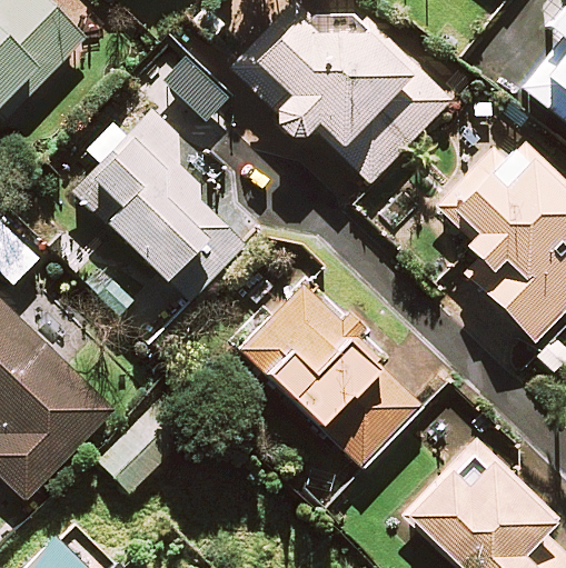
[(0,0),(0,112),(8,120),(83,40),(41,0),(0,0)]
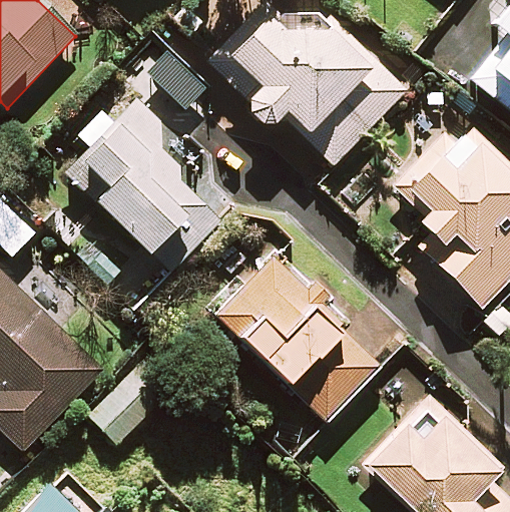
[(405,89),(310,0),(273,0),(219,57),(334,164),(405,89)]
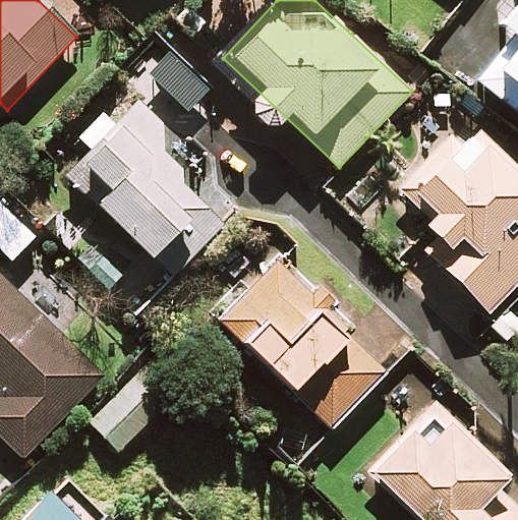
[(517,1),(502,22),(515,34),(477,80),(517,112),(517,1)]
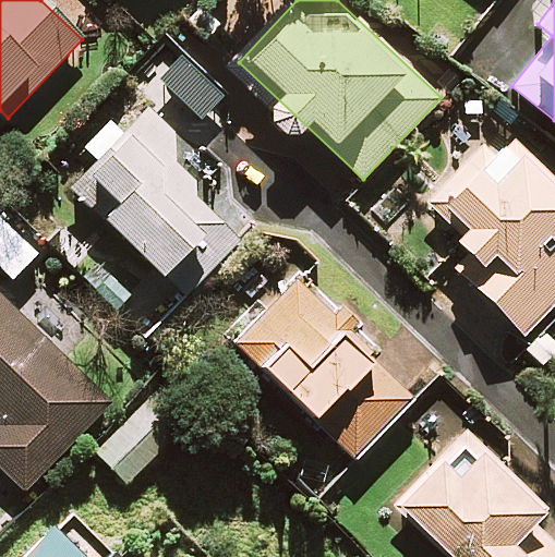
[(227,93),(185,57),(161,83),(203,120),(227,93)]
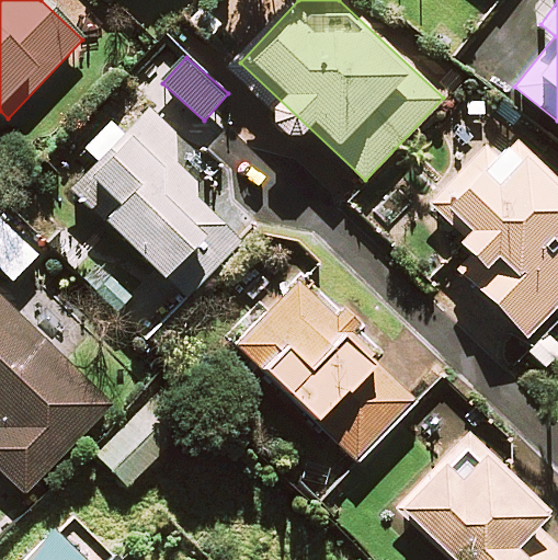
[(186,139),(150,105),(123,135),(110,123),(88,146),(101,159),(72,189),(185,295),(254,221),(232,202),(218,217),(162,166),(186,139)]
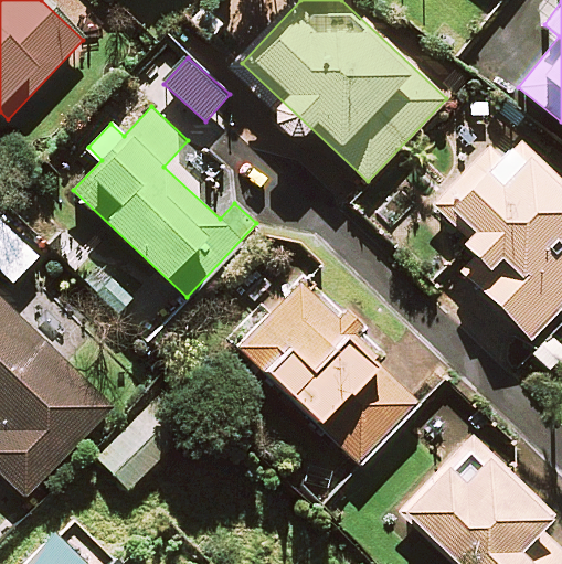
[(561,177),(510,130),(442,205),(469,231),(459,241),(489,268),(475,285),(533,338),(561,306),(561,177)]
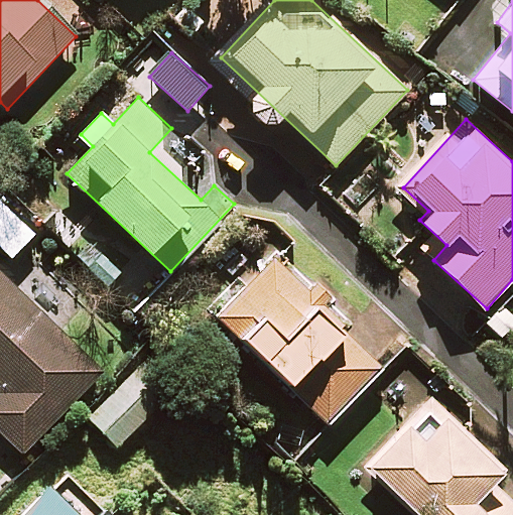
[(34,235),(0,200),(0,245),(12,257),(34,235)]
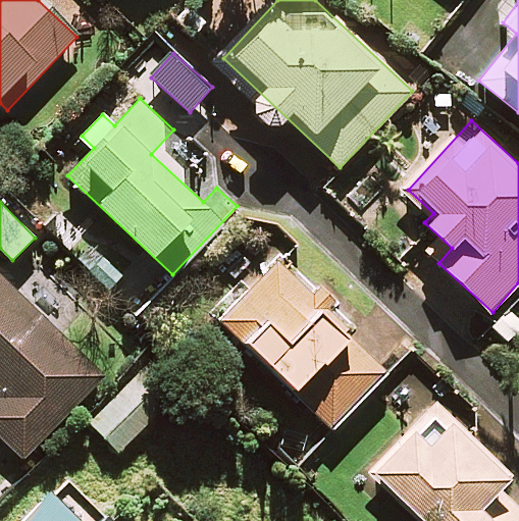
[(355,330),(279,256),(219,316),(332,428),(416,343),(379,306),(355,330)]
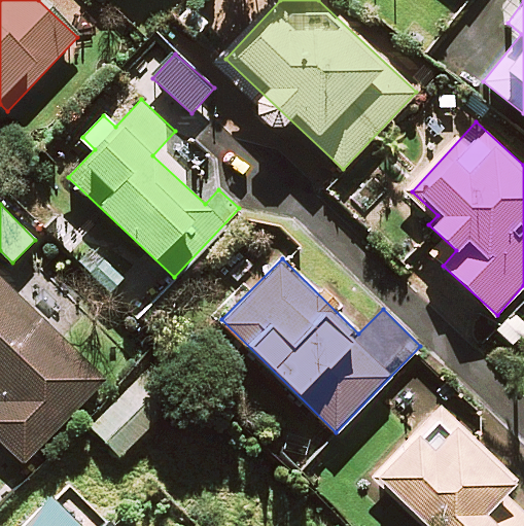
[(104,379),(0,278),(0,398),(3,401),(0,404),(0,440),(24,462),(104,379)]
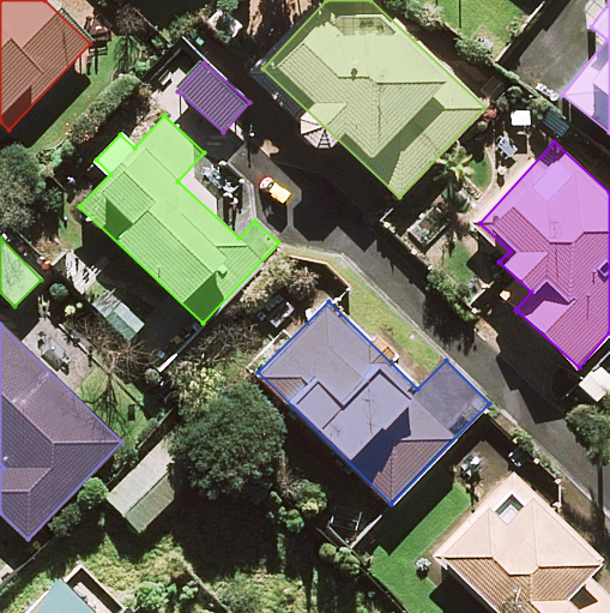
[(201,474),(170,439),(108,497),(139,532),(201,474)]
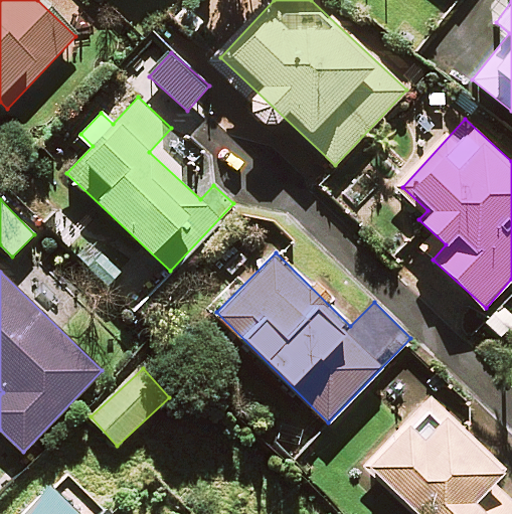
[(503,471),(433,398),(367,464),(416,513),(511,513),(511,502),(492,482),(503,471)]
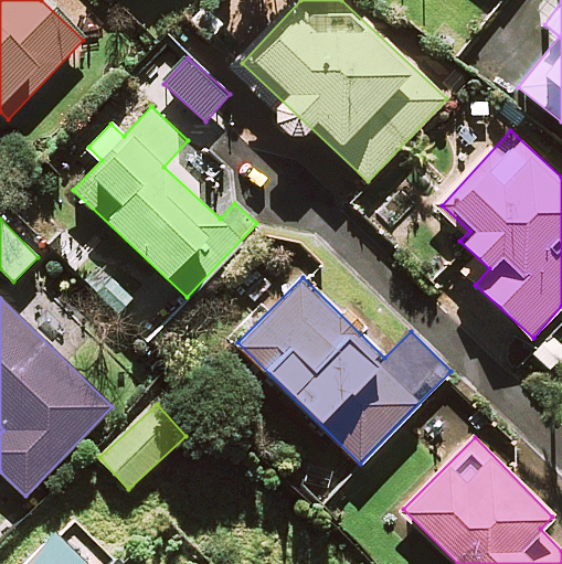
[(88,563),(48,522),(4,563),(88,563)]
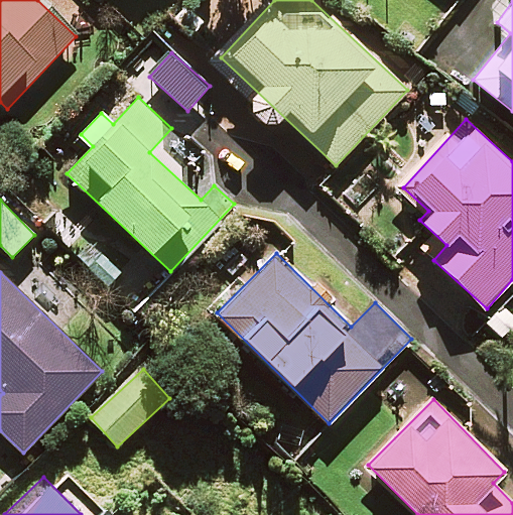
All buildings are outlined.
